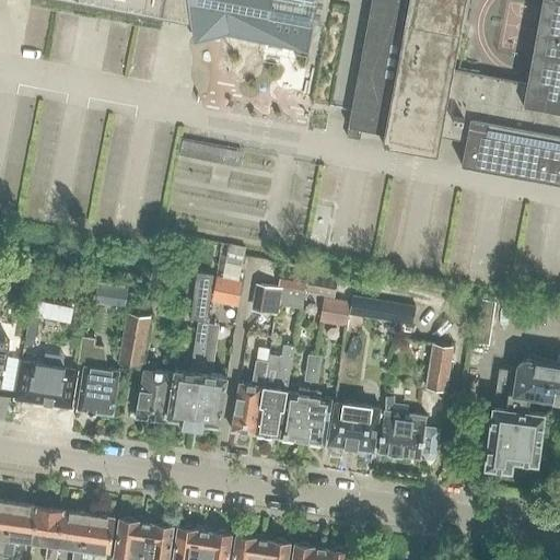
[(54,0),(162,20),(191,26),(187,0),(54,0)]
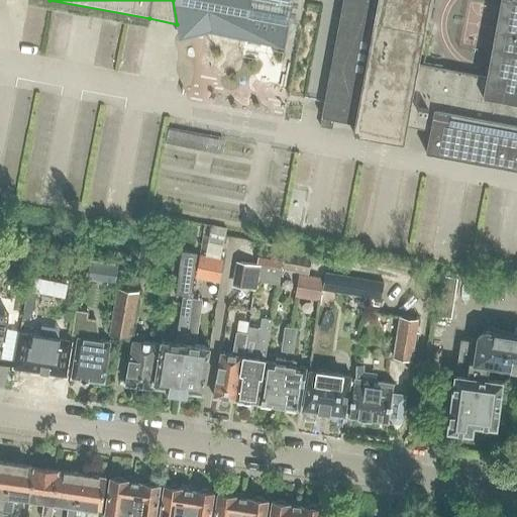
[(179,34),(209,32),(205,1),(199,0),(190,0),(190,2),(188,4),(184,5),(181,4),(178,2),(177,0),(173,0),(177,24),(179,34)]
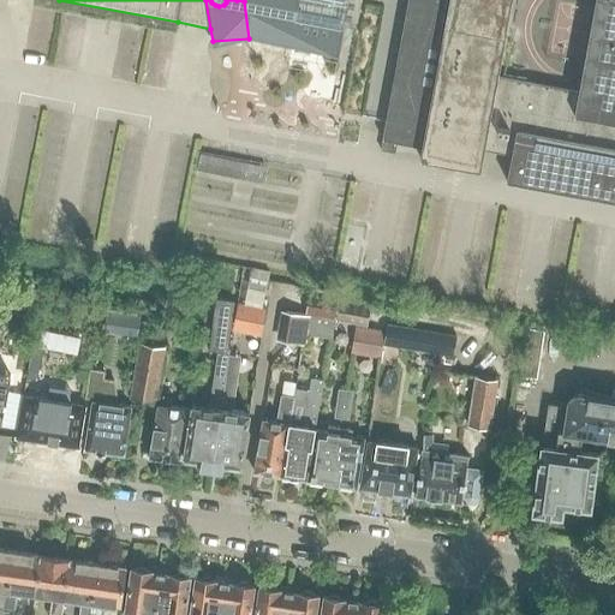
[(237,0),(244,1),(249,39),(338,55),(342,29),(348,0),(210,0),(212,3),(215,5),(219,6),(224,5),(226,3),(226,0),(237,0)]
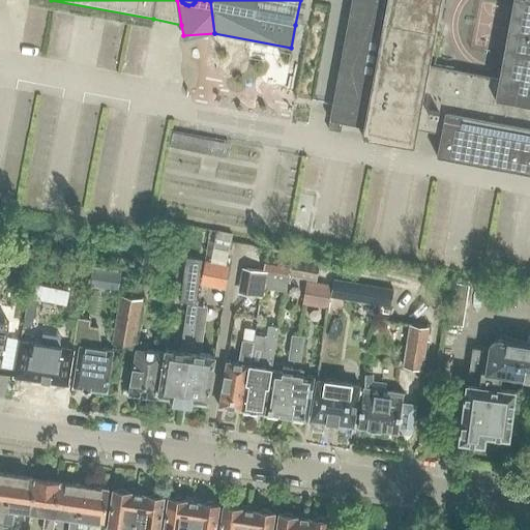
[(529,0),(352,0),(330,119),(329,119),(329,120),(328,129),(340,131),(342,122),(363,126),(362,135),(361,135),(361,136),(413,146),(417,126),(441,130),(436,156),(437,156),(438,155),(529,172),(529,0)]
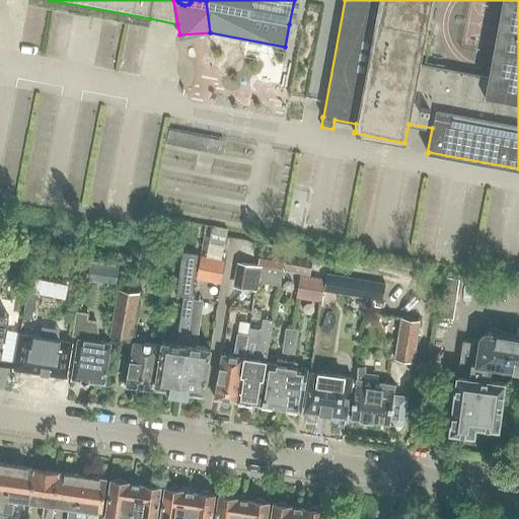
[(171,127),(171,142),(214,143),(215,128),(171,127)]
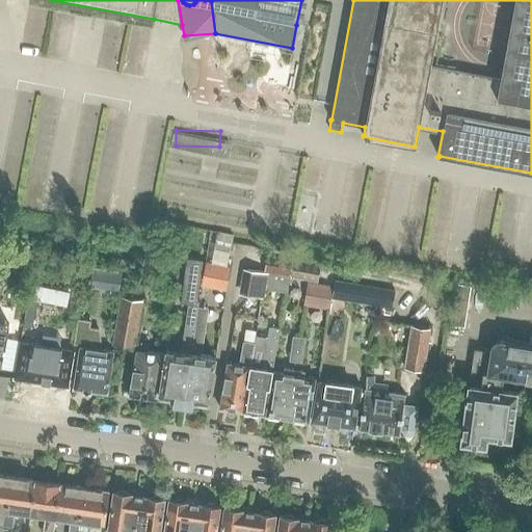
[(293,256),(285,255),(267,253),(264,272),(269,273),(266,289),(287,293),(293,256)]
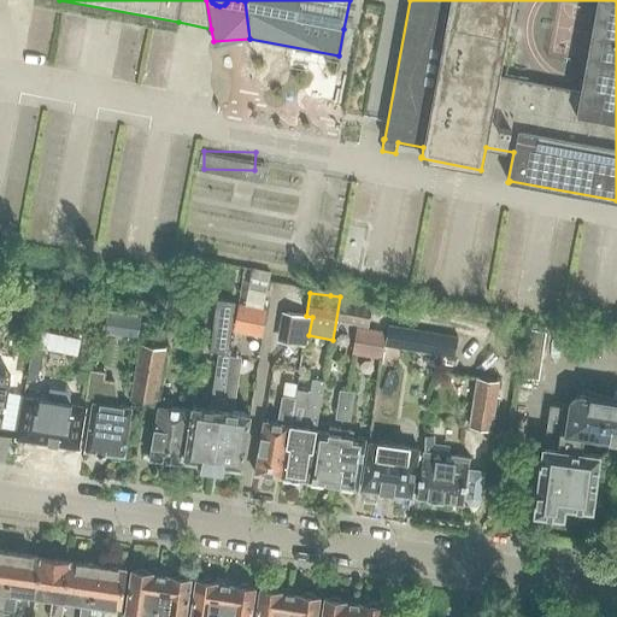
[(228,354),(235,301),(215,299),(209,351),(218,352),(228,354)]
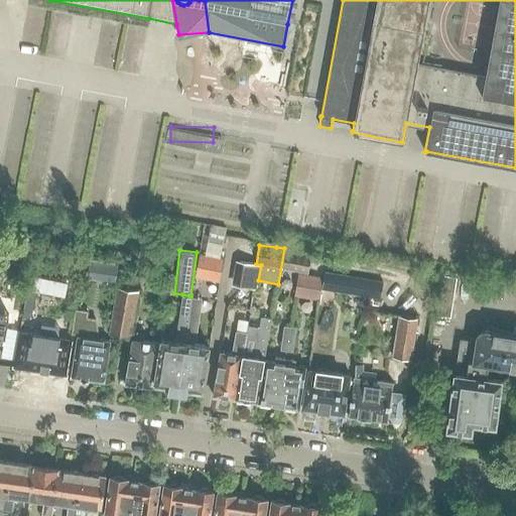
[(308,271),(311,255),(286,250),(283,266),(308,271)]
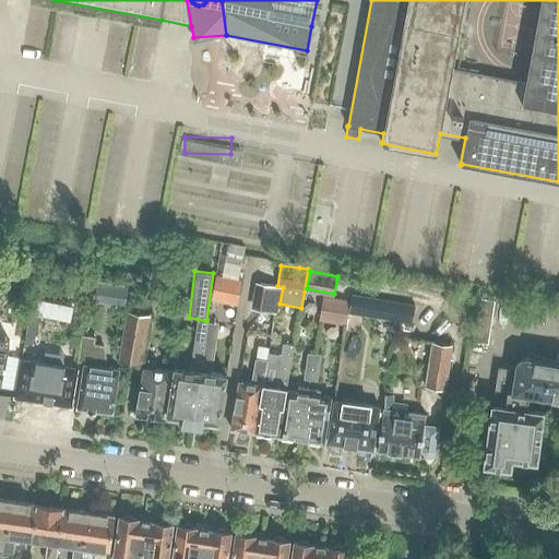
[(215,275),(212,294),(239,299),(242,280),(239,280),(223,276),(215,275)]
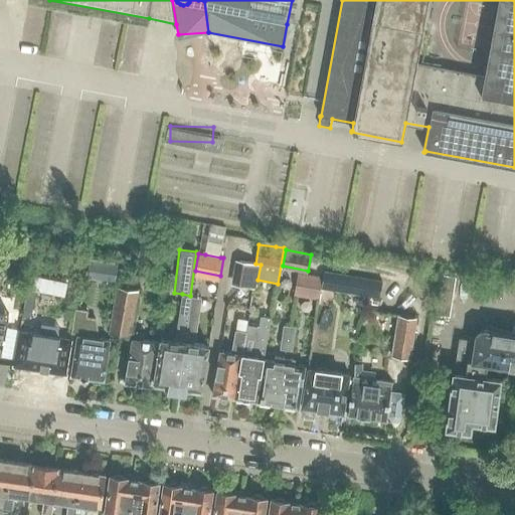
[(255,264),(234,261),(230,286),(256,290),(258,280),(261,265),(255,264)]
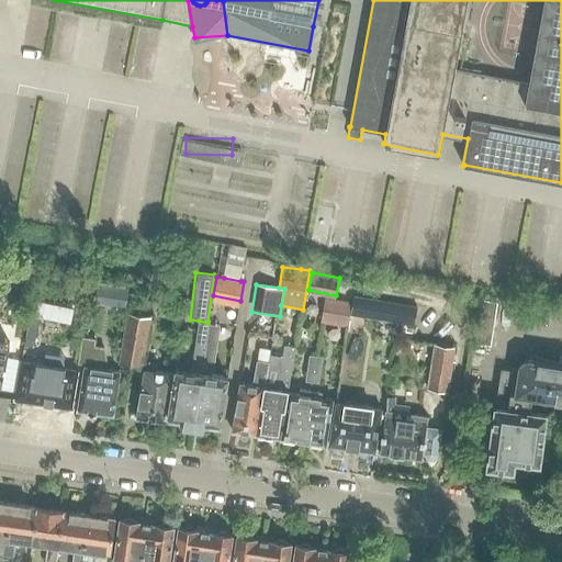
[(115,289),(113,306),(125,307),(127,290),(115,289)]
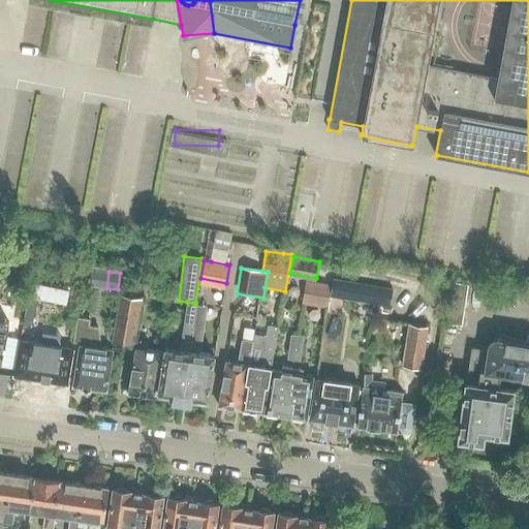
[(360,300),(363,282),(334,277),(331,294),(360,300)]
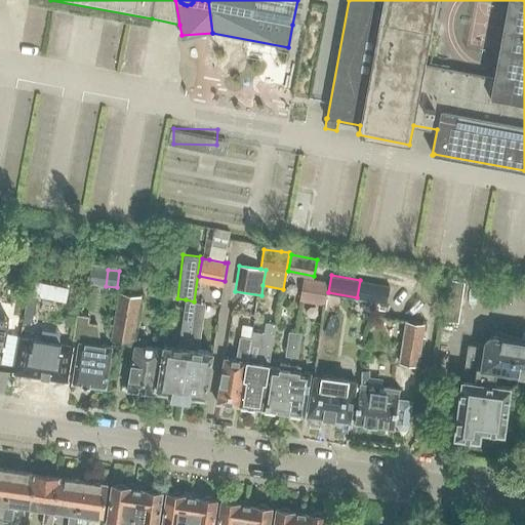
[(324,304),(328,283),(304,278),(299,298),(324,304)]
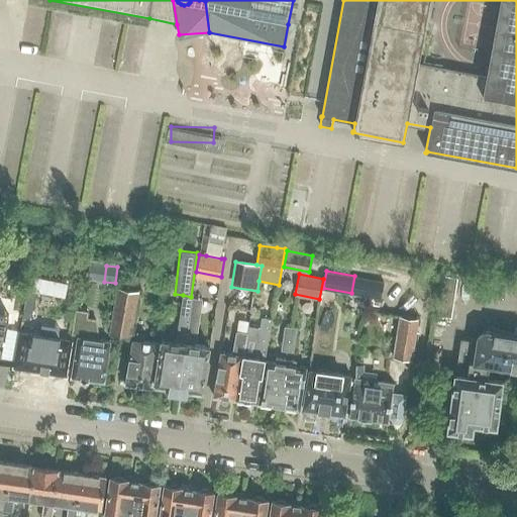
[(130,337),(139,291),(117,287),(109,333),(130,337)]
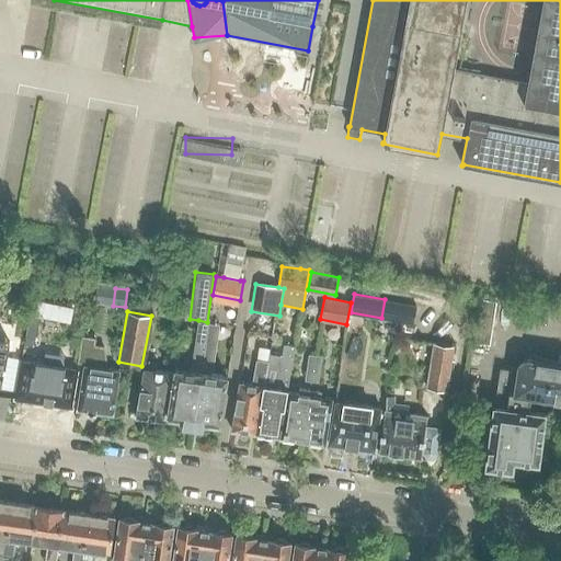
[(29,317),(25,339),(36,341),(41,319),(29,317)]
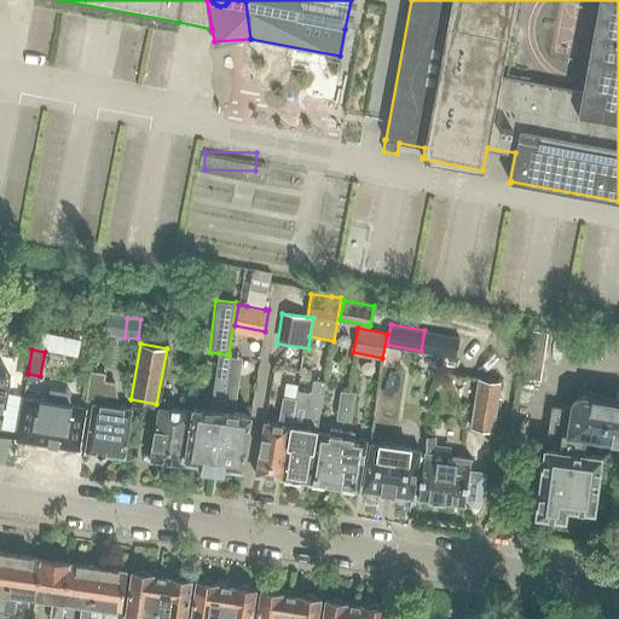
[(210,410),(194,406),(191,406),(191,411),(184,460),(184,461),(204,463),(203,468),(212,469),(221,411),(229,364),(230,356),(229,356),(219,353),(210,410)]
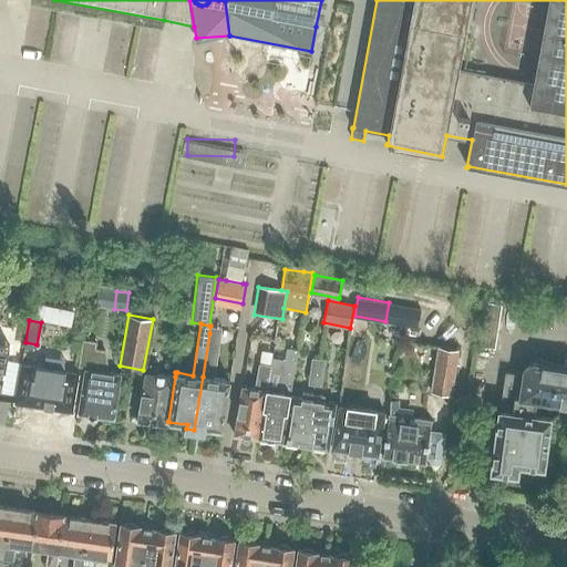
[(204,426),(222,429),(229,381),(218,379),(214,379),(218,352),(217,352),(219,334),(209,333),(203,377),(194,430),(203,431),(204,426)]
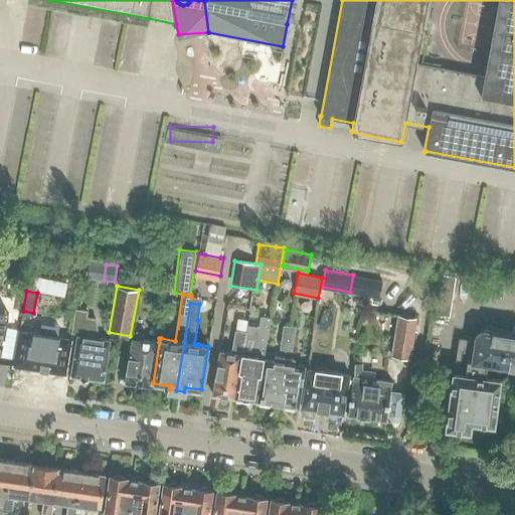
[(88,317),(89,311),(74,309),(71,333),(76,334),(70,375),(79,377),(79,378),(88,379),(88,378),(104,380),(105,370),(110,340),(101,338),(96,319),(88,317)]
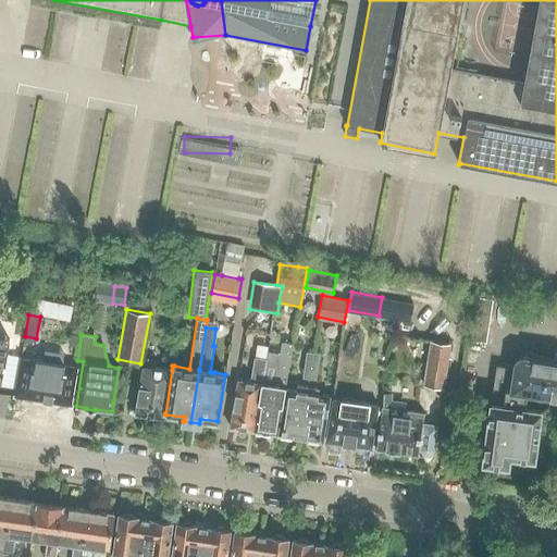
[(450,344),(449,344),(431,341),(430,351),(424,385),(432,387),(443,388),(450,344)]
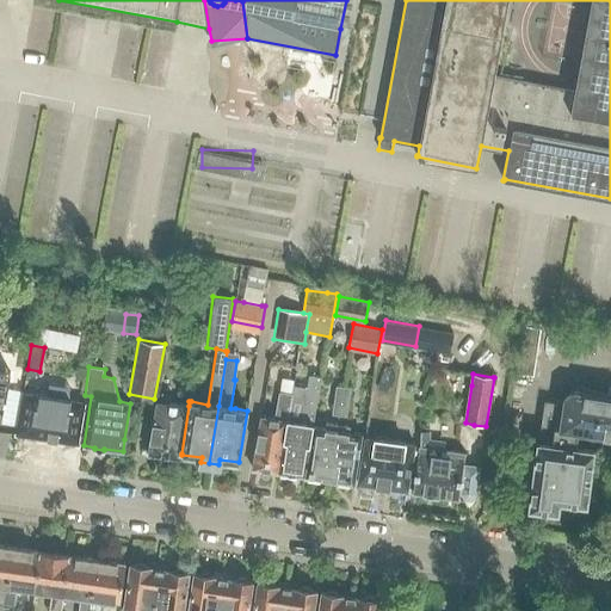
[(313,427),(313,425),(314,425),(321,376),(309,375),(307,387),(292,386),(291,394),(288,421),(285,421),(278,473),(304,476),(306,466),(312,427),(313,427)]
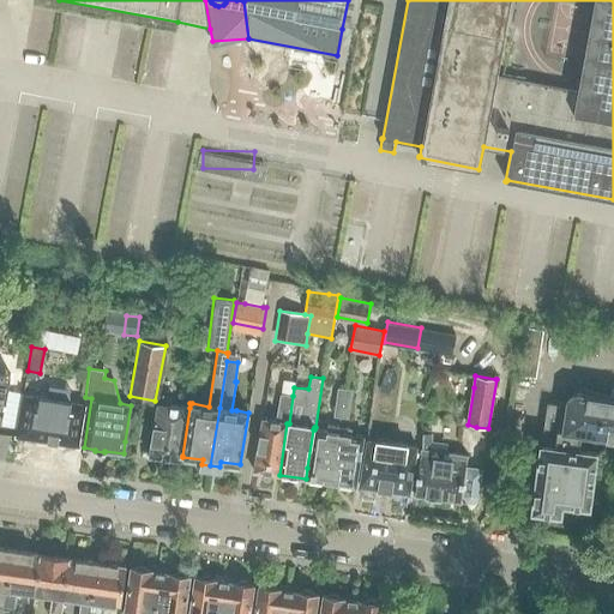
[(79,447),(80,435),(86,405),(68,402),(70,389),(48,385),(46,398),(23,393),(16,437),(17,437),(79,447)]
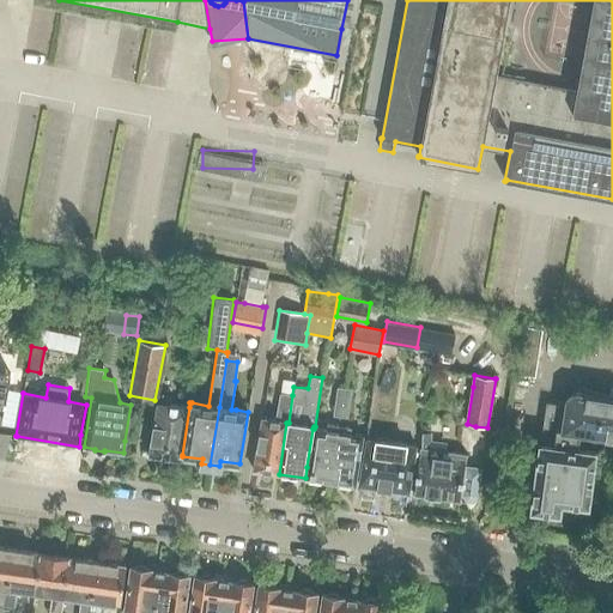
[(338,387),(335,402),(350,404),(351,389),(338,387)]
